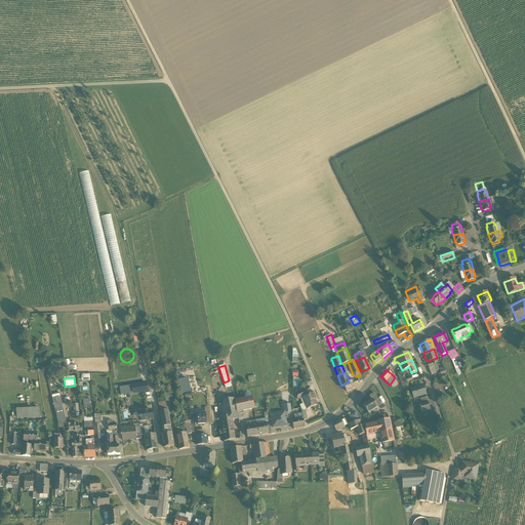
[(182,394),(191,392),(189,378),(179,379),(182,394)]
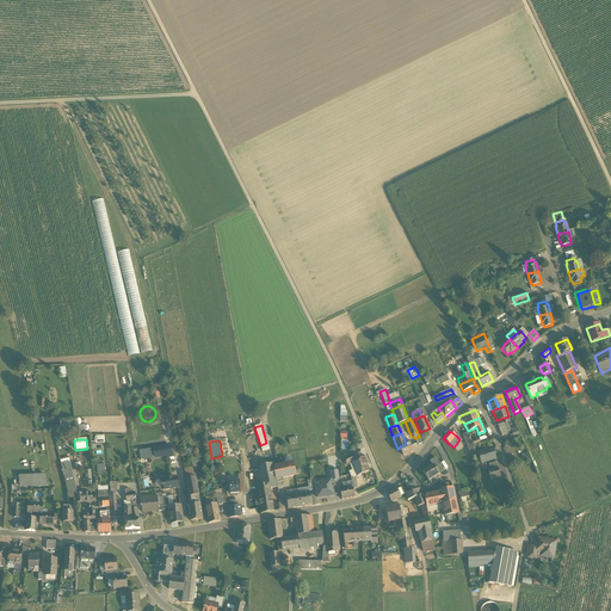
[(411,443),(406,444),(400,446),(400,448),(403,456),(414,451),(411,443)]
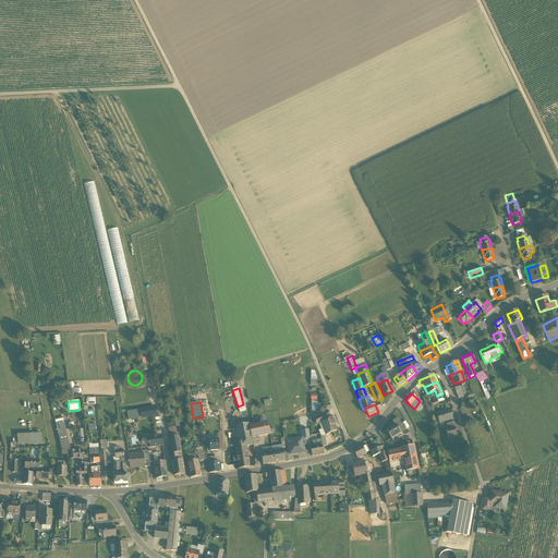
[(354,407),(343,412),(351,431),(362,425),(354,407)]
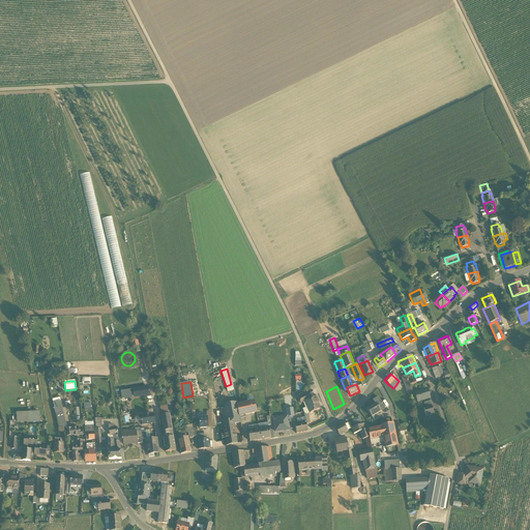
[(148,387),(134,389),(135,396),(149,394),(148,387)]
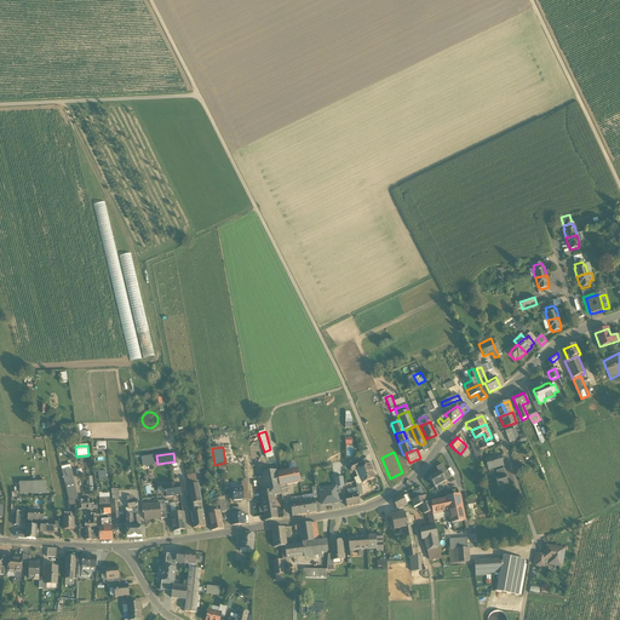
[(154,465),(153,455),(141,458),(143,466),(154,465)]
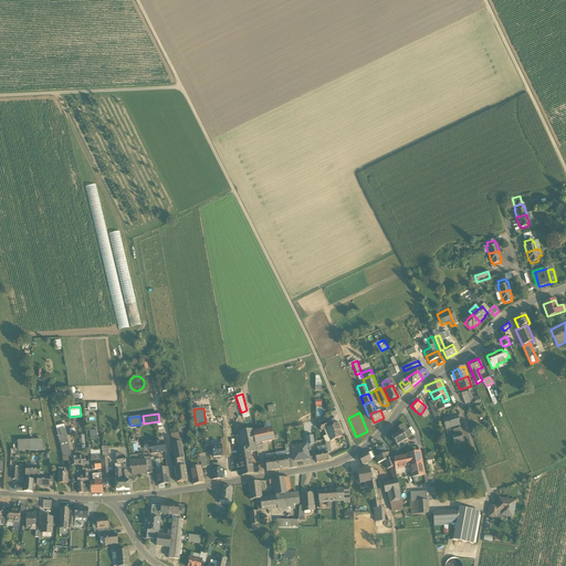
[(443,419),(446,430),(459,426),(456,416),(443,419)]
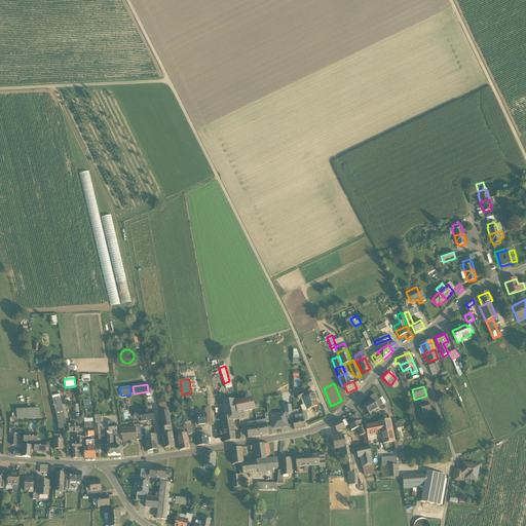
[(296,395),(298,401),(301,400),(303,399),(307,397),(305,390),(296,395)]
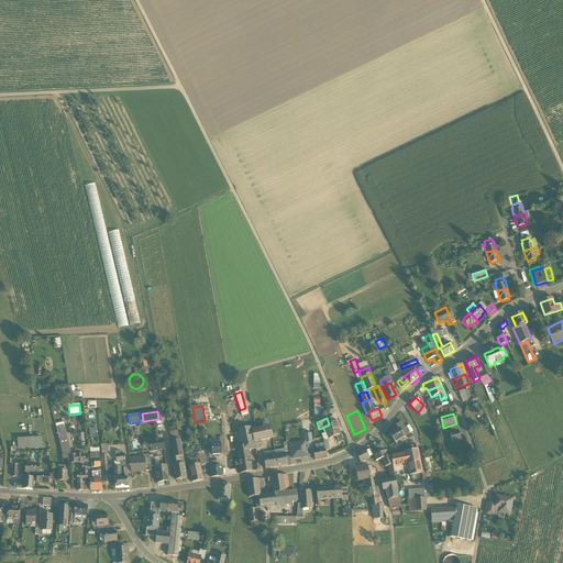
[(327,432),(330,439),(340,434),(338,429),(338,427),(337,424),(335,424),(334,422),(329,424),(324,427),(327,432)]
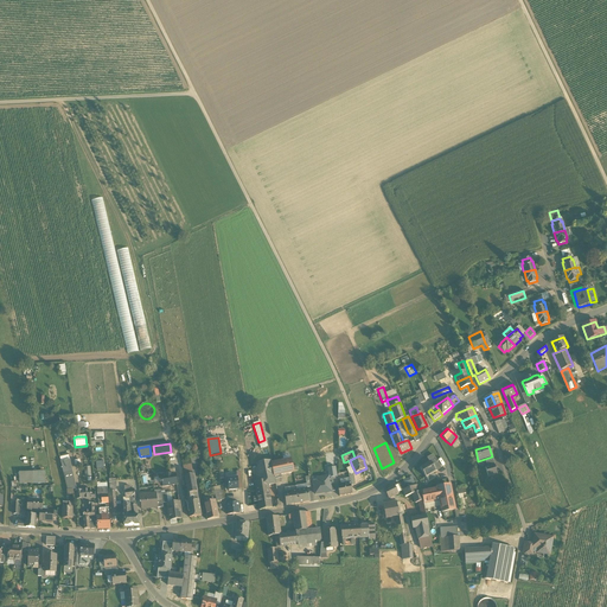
[(427,458),(430,462),(433,466),(438,462),(433,455),(427,458)]
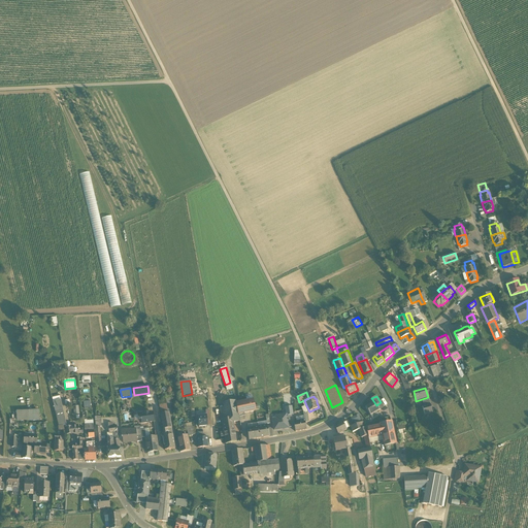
[(56,413),(59,426),(63,426),(66,426),(61,400),(53,402),(55,413),(56,413)]
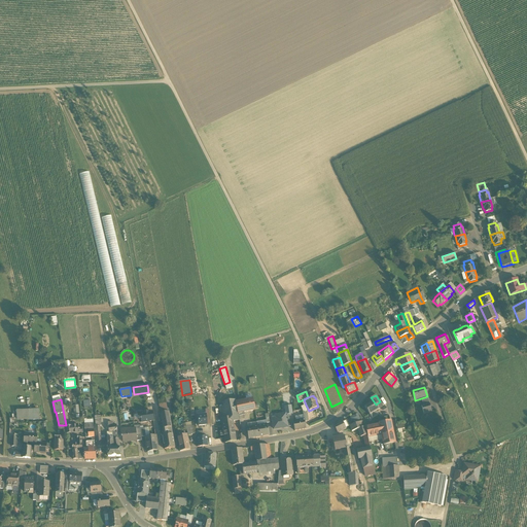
[(253,405),(252,399),(246,400),(239,402),(241,413),(254,410),(254,409),(253,405)]
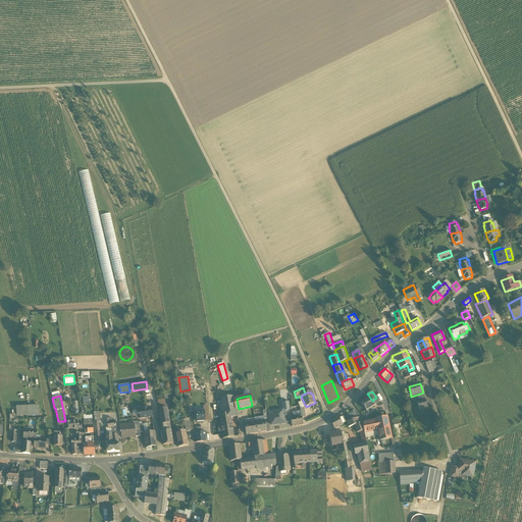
[(156,398),(158,409),(167,408),(164,397),(156,398)]
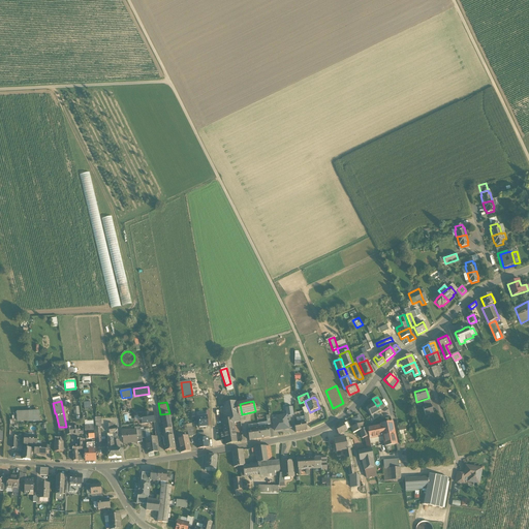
[(379,410),(377,406),(375,403),(366,408),(371,416),(377,412),(380,411),(379,410)]
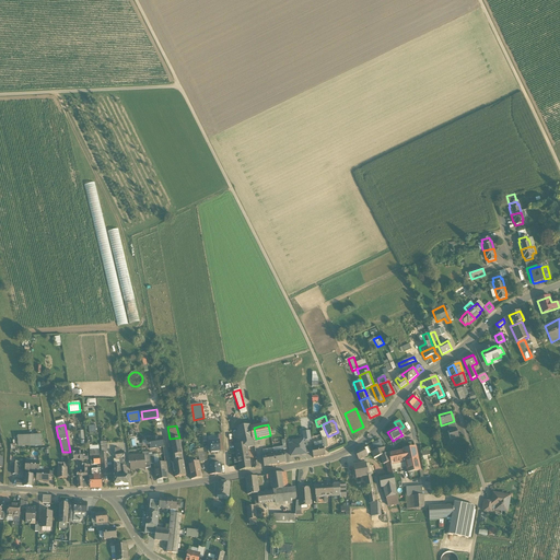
[(253,440),(254,440),(252,428),(251,428),(251,429),(238,431),(233,432),(237,458),(247,456),(246,448),(255,447),(253,440)]
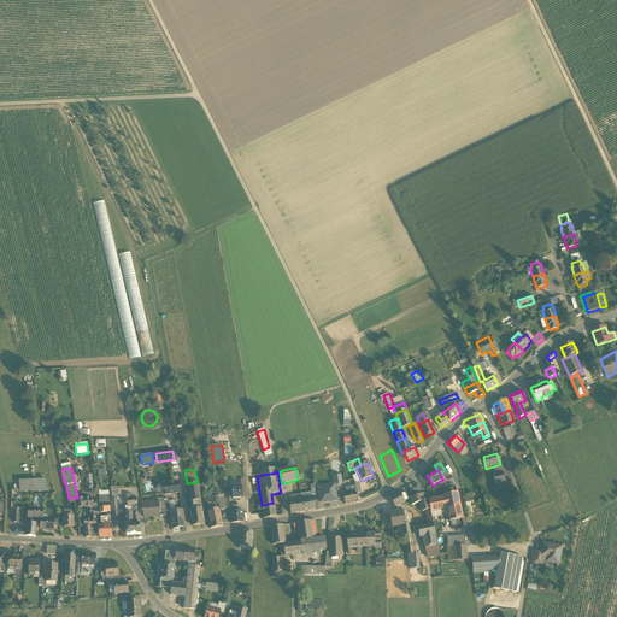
[(505,482),(503,472),(495,475),(493,475),(495,485),(505,482)]
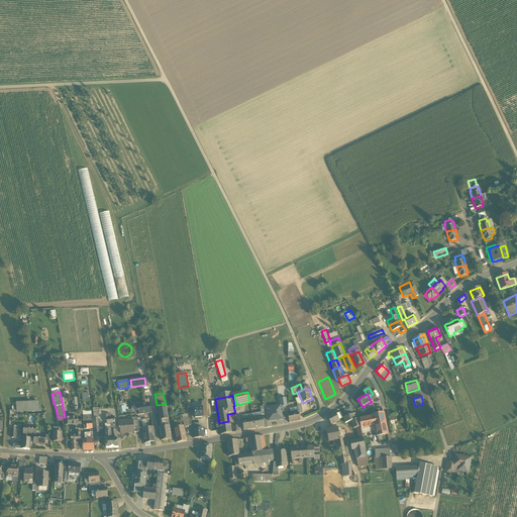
[(280,407),(283,407),(287,406),(286,398),(279,399),(280,406),(280,407)]
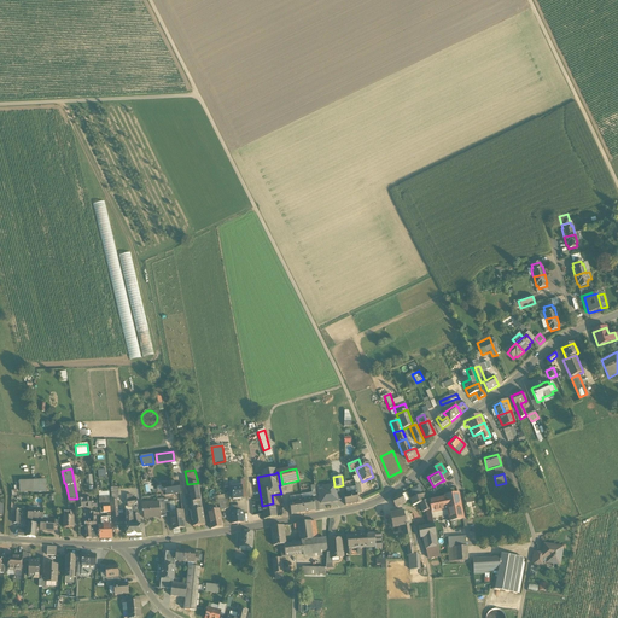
[(21,491),(34,491),(34,482),(19,482),(21,491)]
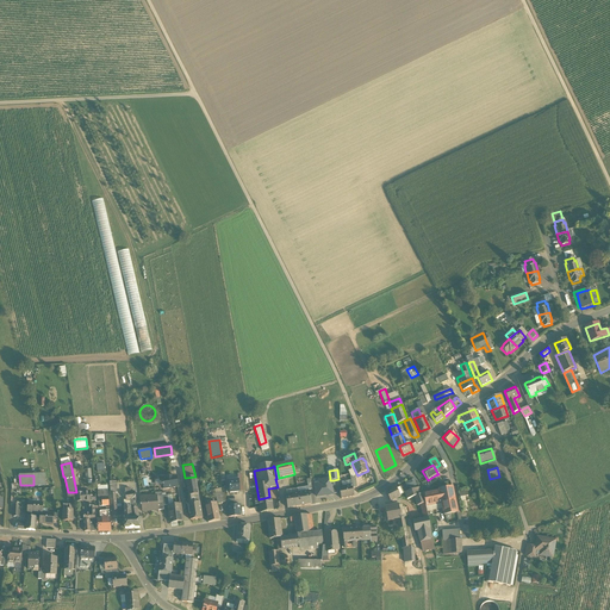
[(45,475),(33,475),(33,485),(47,484),(45,475)]
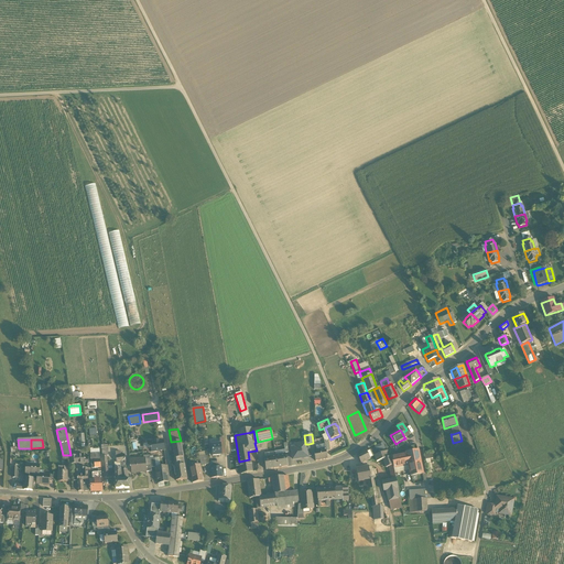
[(148,444),(148,449),(151,448),(152,452),(164,451),(163,442),(159,442),(159,441),(154,442),(154,443),(148,444)]
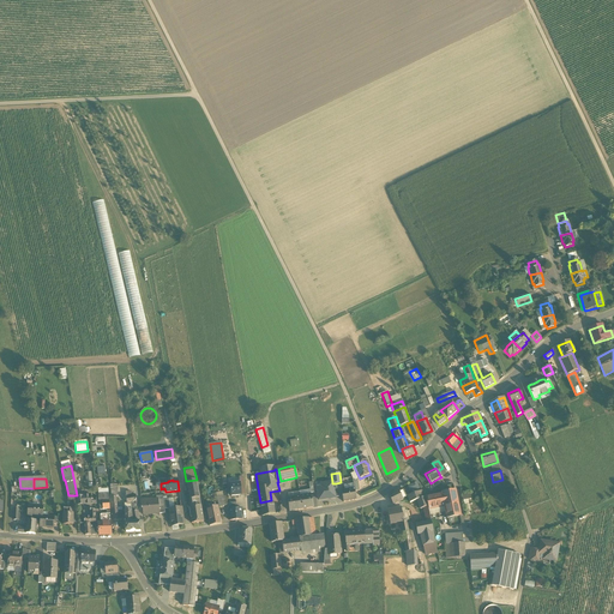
[(199,498),(197,480),(186,481),(190,500),(191,499),(199,498)]
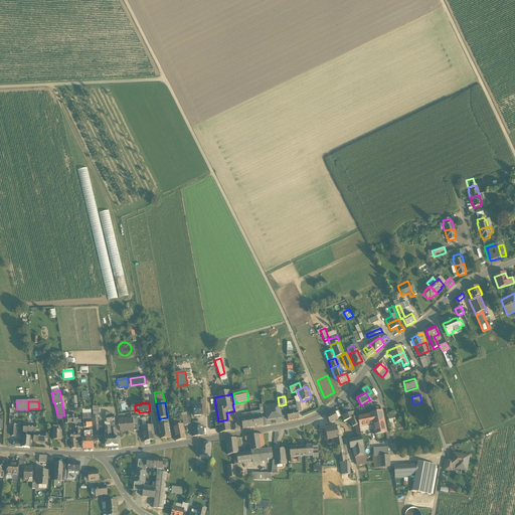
[(266,409),(268,419),(281,417),(279,405),(279,404),(274,405),(274,408),(269,409),(266,409)]
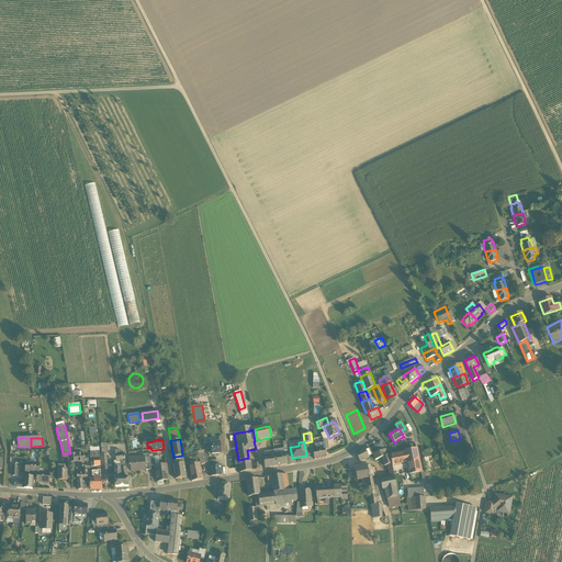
[(211,445),(212,454),(221,453),(220,444),(211,445)]
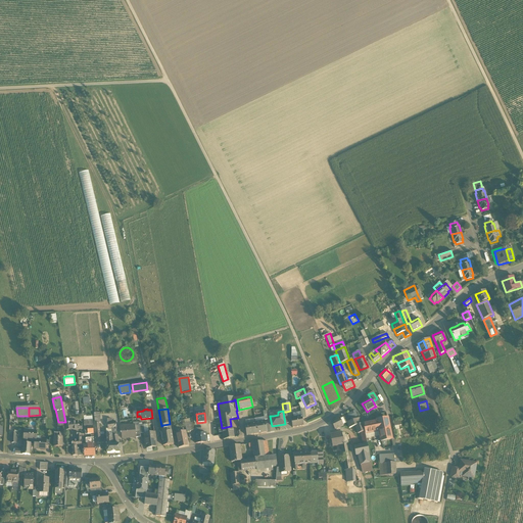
[(291,418),(292,428),(303,426),(302,419),(301,416),(293,418),(291,418)]
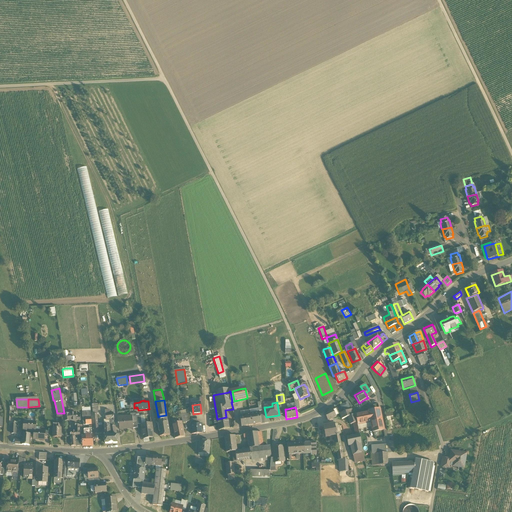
[(106,421),(111,420),(114,420),(113,413),(110,414),(109,411),(107,411),(107,409),(104,409),(106,420),(106,421)]
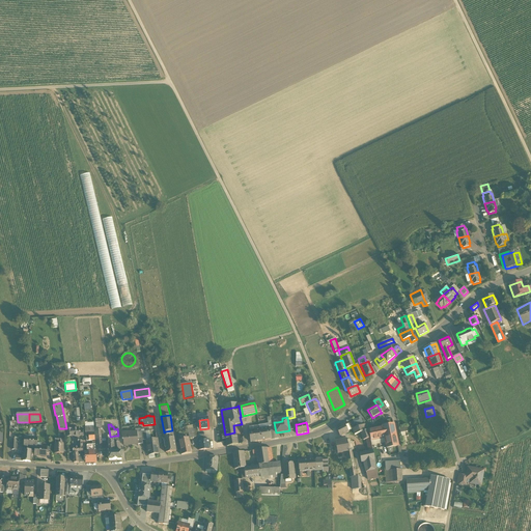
[(336,429),(340,437),(348,432),(348,431),(345,425),(344,424),(336,429)]
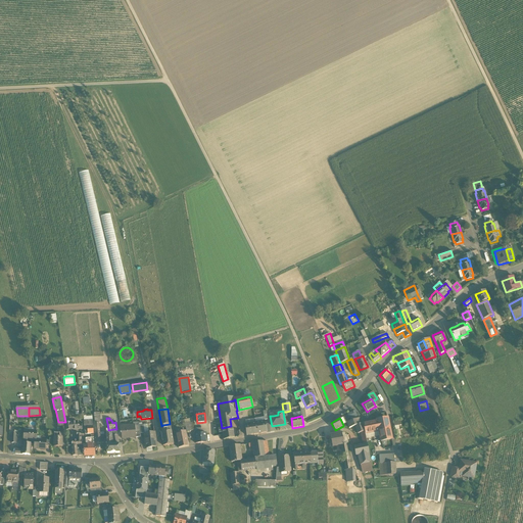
[(349,428),(355,426),(361,424),(360,418),(355,420),(351,421),(347,423),(349,428)]
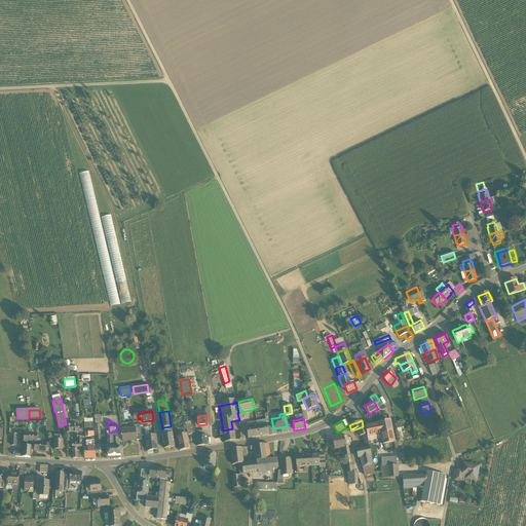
[(378,423),(380,434),(381,439),(383,444),(393,442),(389,421),(378,423)]
